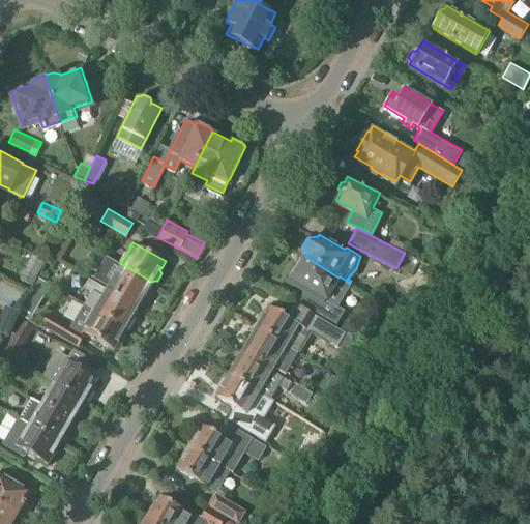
[(31,284),(43,259),(31,253),(19,278),(31,284)]
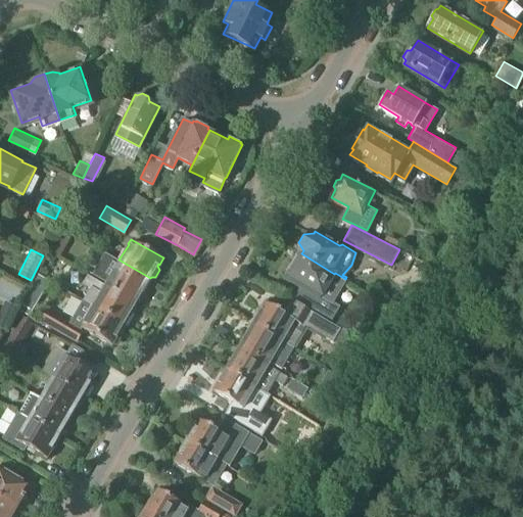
[(288,276),(302,284),(295,295),(332,318),(339,304),(333,300),(345,279),(335,273),(334,274),(301,253),(288,276)]
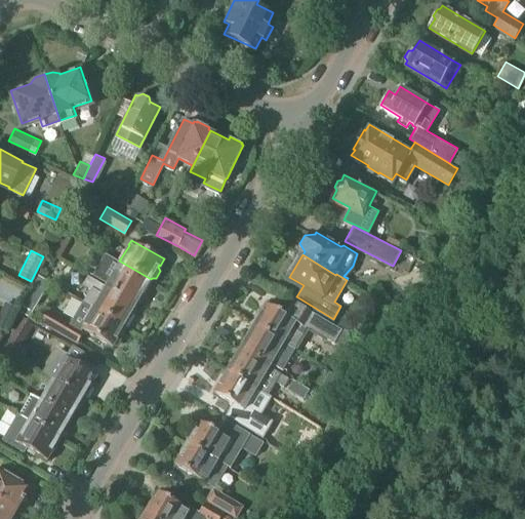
[(151,279),(119,261),(106,283),(137,302),(151,279)]
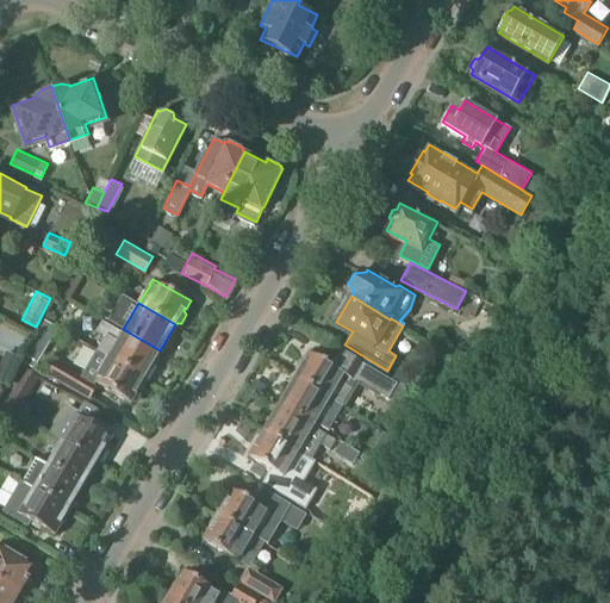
[(160,350),(123,329),(103,317),(95,328),(105,334),(98,347),(97,348),(145,375),(160,350)]
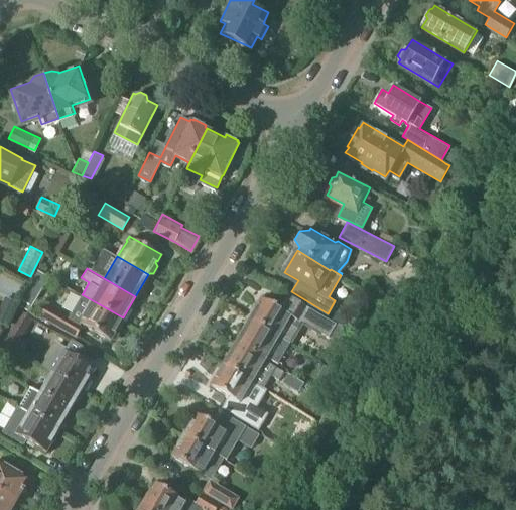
[(285,292),(278,305),(261,296),(249,317),(278,336),(289,342),(302,319),(319,330),(328,317),(309,306),(285,292)]
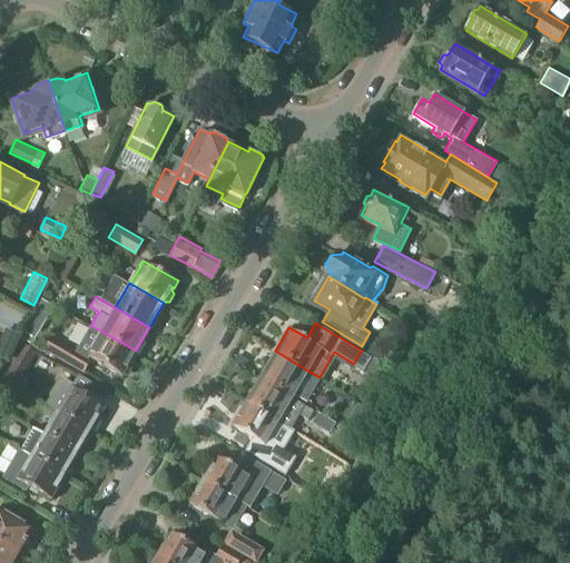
[(45,347),(85,369),(92,356),(124,374),(127,366),(136,351),(90,325),(77,348),(52,335),(45,347)]
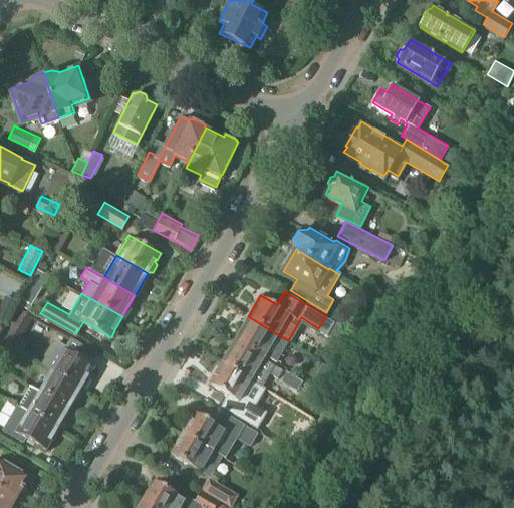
[(0,319),(5,322),(16,301),(5,295),(0,306),(0,319)]
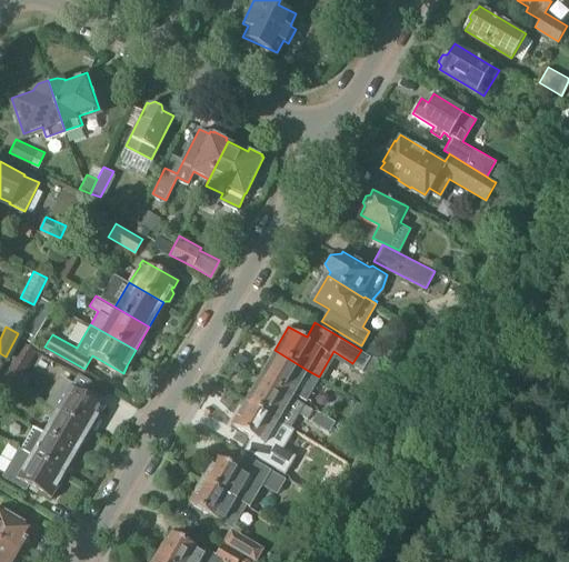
[(307,370),(275,350),(260,374),(292,394),(307,370)]
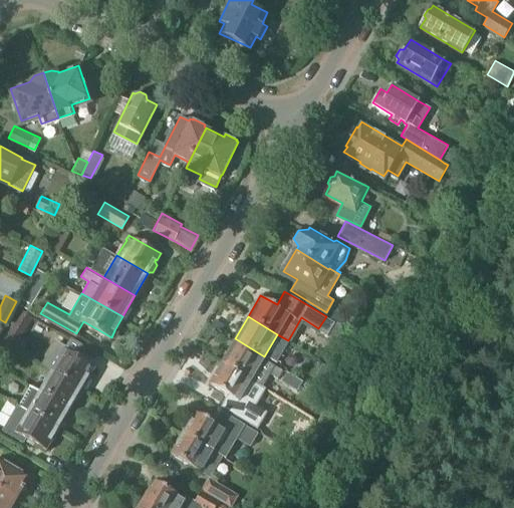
[(2,340),(14,347),(18,340),(6,333),(2,340)]
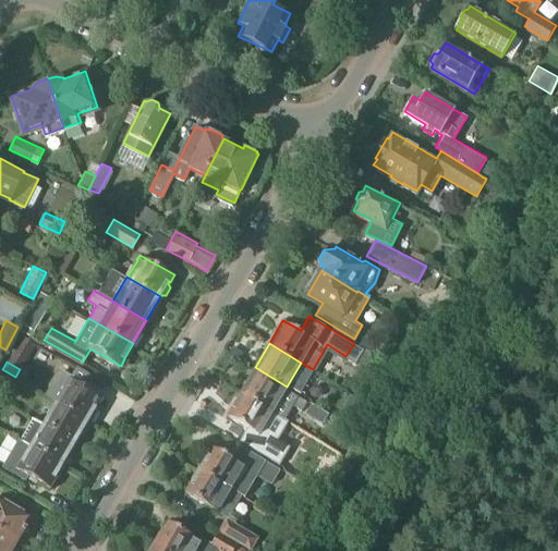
[(45,393),(56,400),(86,417),(99,394),(74,381),(76,376),(59,367),(45,393)]
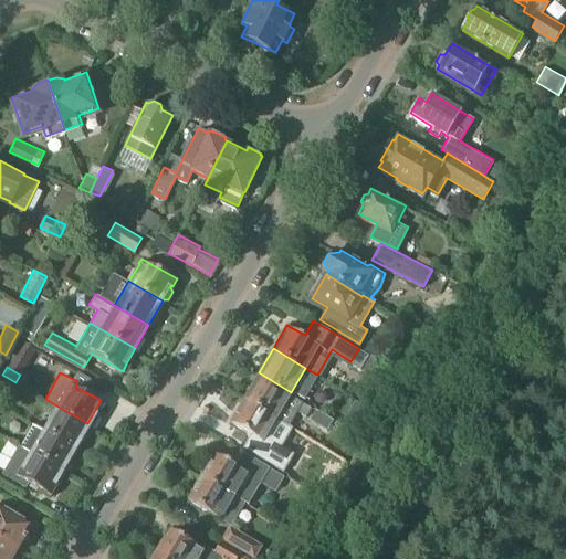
[(244,397),(276,417),(289,424),(296,410),(306,415),(313,404),(300,397),(291,392),(259,372),(244,397)]
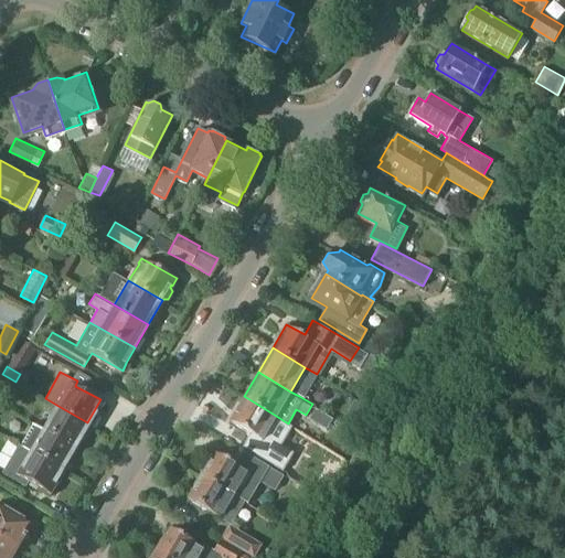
[(16,382),(2,374),(0,376),(0,382),(11,389),(16,382)]
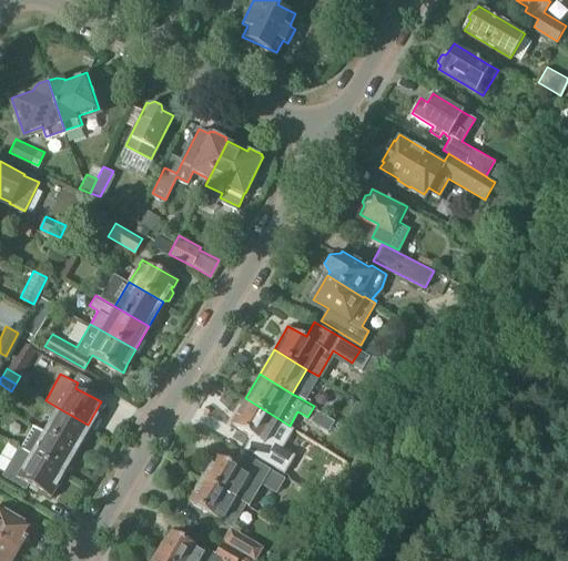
[(264,441),(270,444),(261,459),(310,489),(318,471),(280,447),(283,440),(270,432),(277,418),(245,398),(232,421),(264,441)]
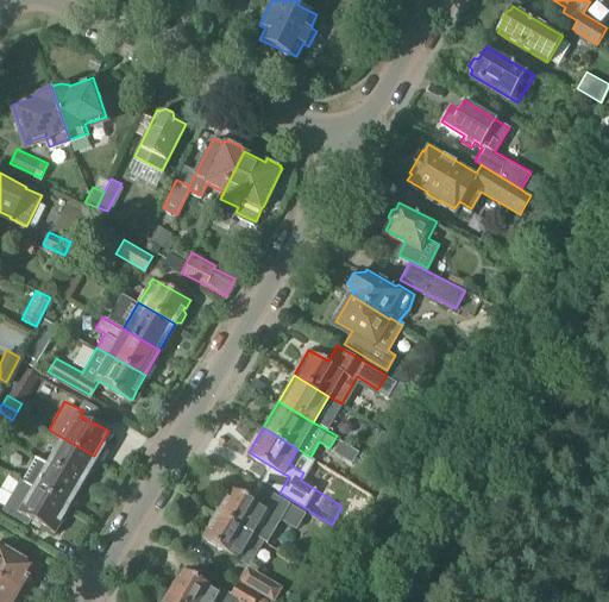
[(61,437),(48,461),(46,461),(80,480),(94,456),(61,437)]
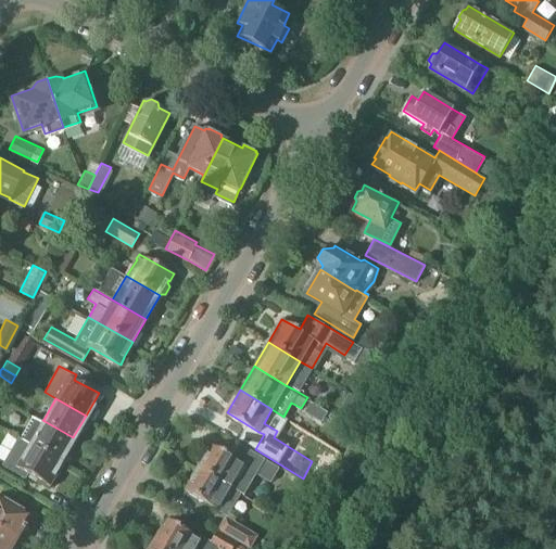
[(33,413),(20,436),(60,460),(73,437),(42,420),(43,420),(33,413)]
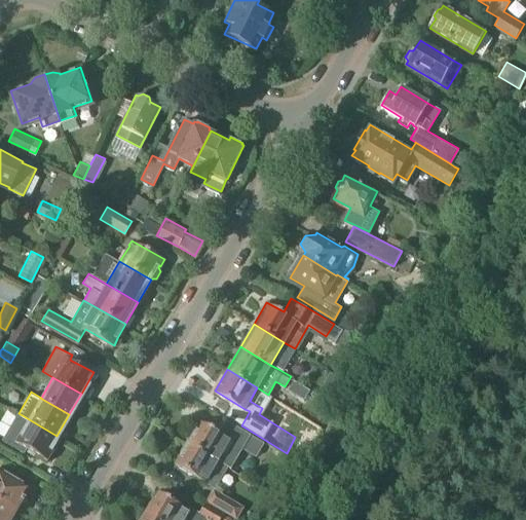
[(50,447),(57,436),(19,413),(14,411),(0,437),(21,448),(23,444),(43,456),(48,446),(50,447)]
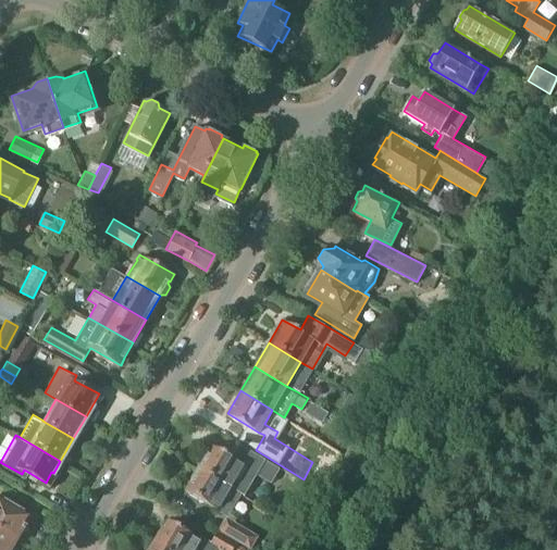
[(239,442),(232,455),(212,445),(207,454),(203,454),(197,466),(240,492),(242,491),(244,494),(257,473),(271,480),(280,466),(239,442)]
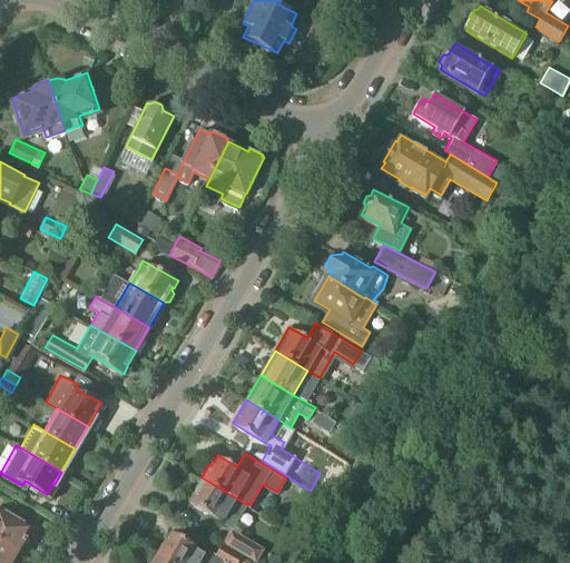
[(190,501),(233,526),(246,504),(202,477),(196,486),(196,490),(190,501)]
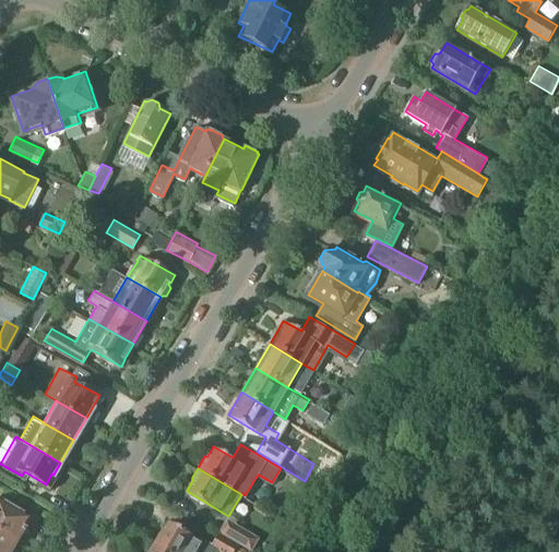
[(0,529),(15,538),(28,516),(0,500),(0,529)]
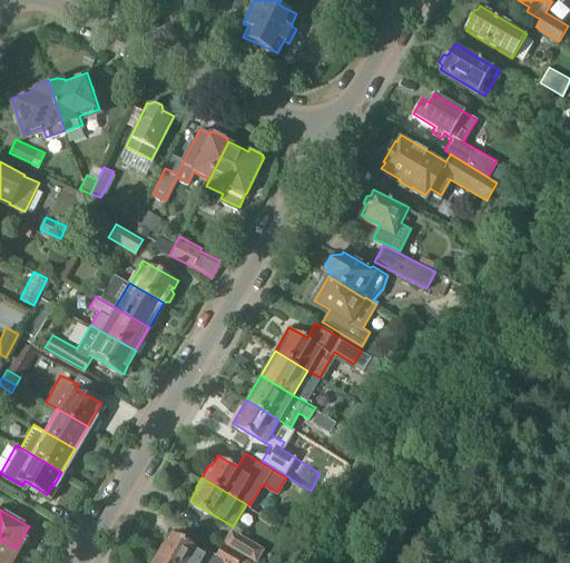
[(225,541),(224,541),(256,560),(264,547),(264,546),(232,529),(225,541)]
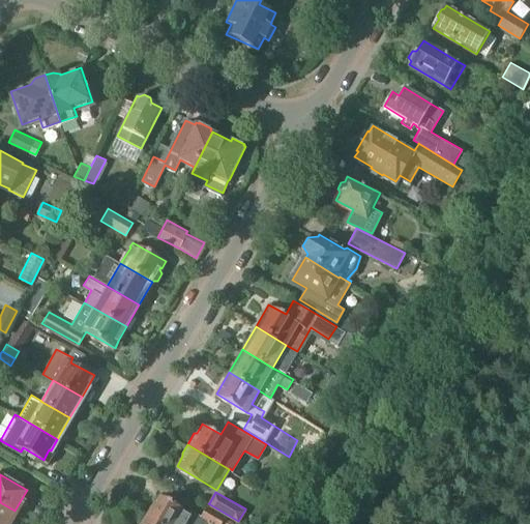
[(147,512),(148,515),(147,517),(159,523),(185,523),(186,523),(187,523),(205,523),(207,522),(210,523),(231,523),(233,520),(227,517),(207,505),(202,515),(190,507),(188,513),(179,507),(179,506),(160,495),(155,504),(150,505),(147,512)]
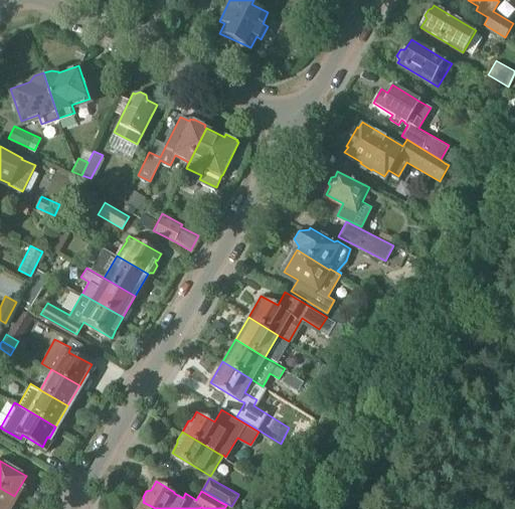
[(0,508),(6,508),(14,496),(0,488),(0,508)]
